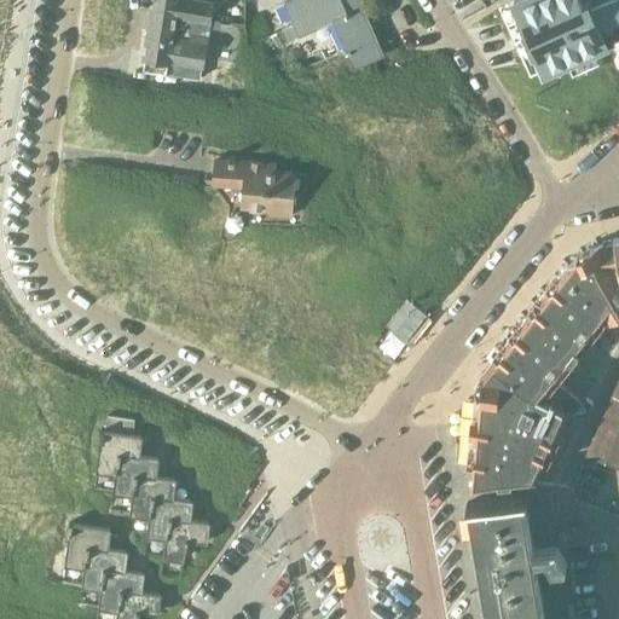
[(152,0),(149,30),(208,40),(209,29),(212,19),(214,0),(152,0)]
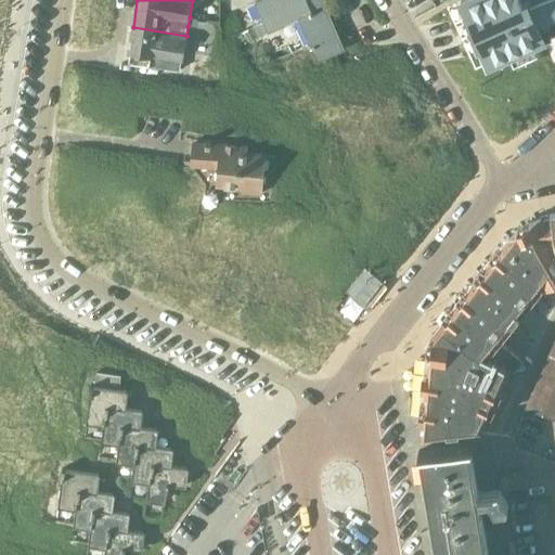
[(263,23),(253,26),(257,37),(268,33),(299,20),(310,46),(275,61),(288,91),(340,68),(334,53),(343,50),(320,0),(261,0),(255,3),(261,17),(263,23)]
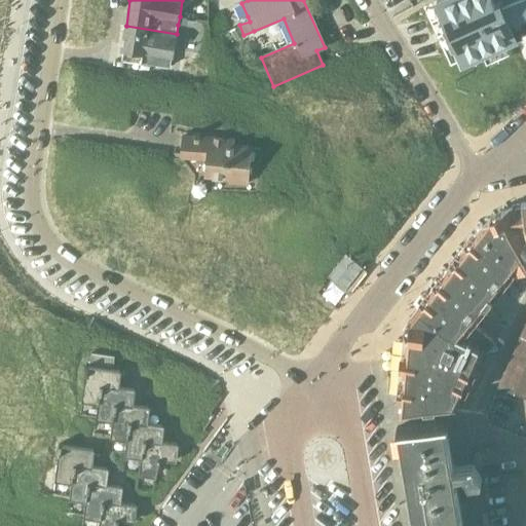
[(525,0),(520,0),(497,10),(492,0),(440,0),(436,2),(457,49),(460,48),(465,61),(480,55),(516,39),(515,37),(525,31),(525,0)]
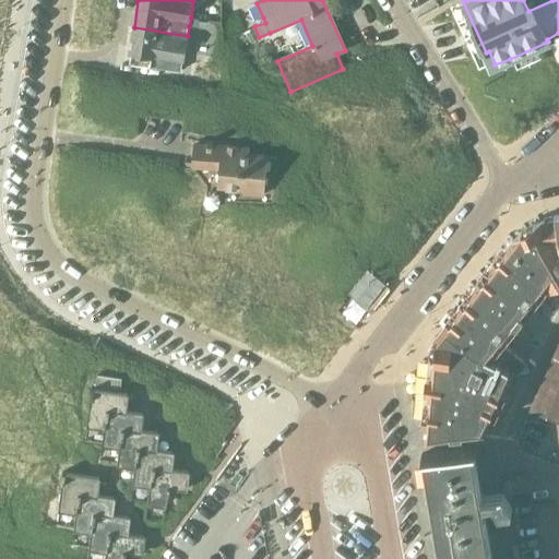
[(199,19),(191,18),(189,26),(197,27),(199,19)]
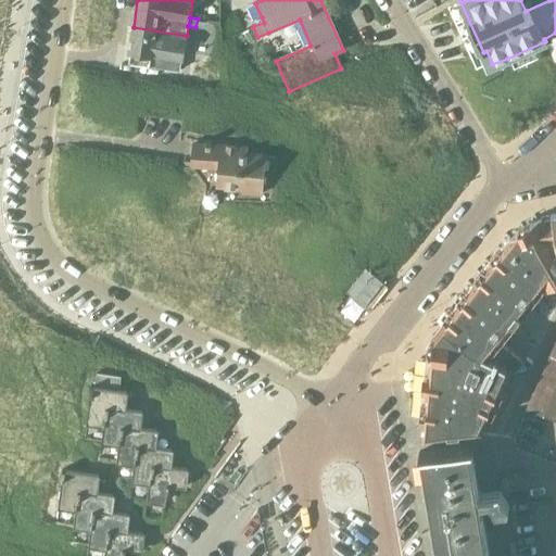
[(187,36),(134,27),(127,63),(180,72),(187,36)]
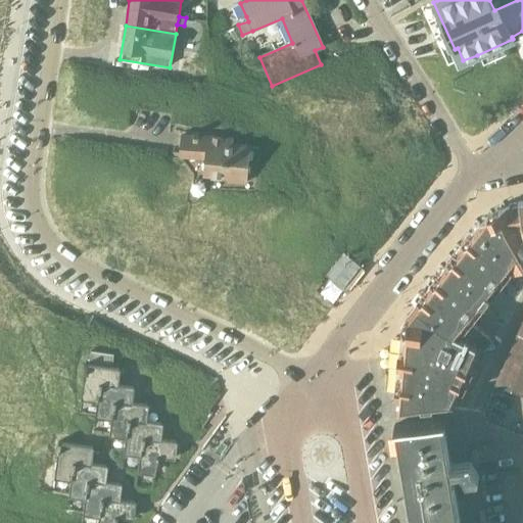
[(203,176),(229,179),(228,182),(244,184),(248,146),(230,145),(231,139),(198,135),(198,133),(193,132),(193,135),(182,134),(179,156),(204,159),(203,176)]
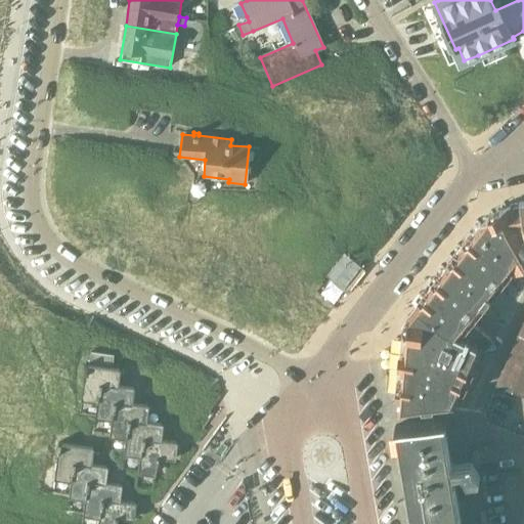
[(523,202),(520,203),(511,205),(513,215),(523,232),(523,202)]
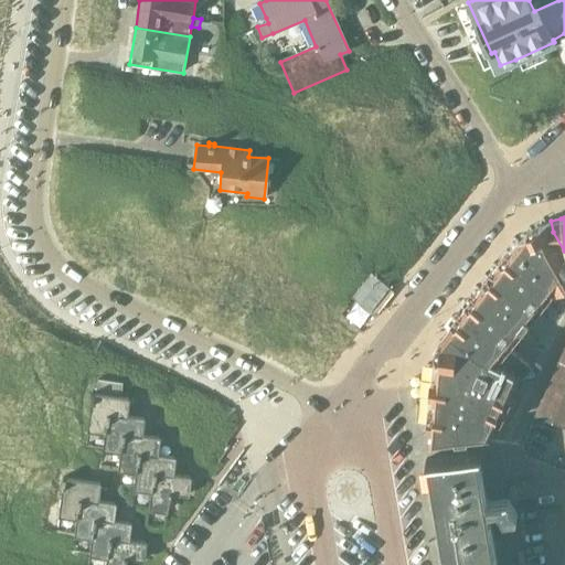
[(543,225),(518,241),(554,285),(557,289),(564,284),(564,251),(553,232),(551,221),(548,222),(546,223),(543,225)]
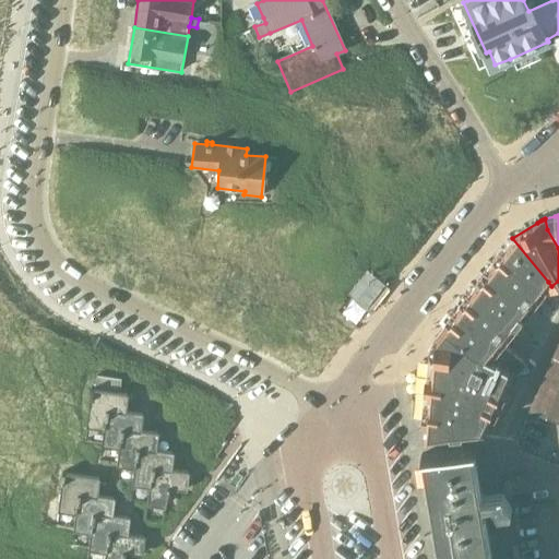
[(512,238),(477,282),(521,316),(548,282),(512,238)]
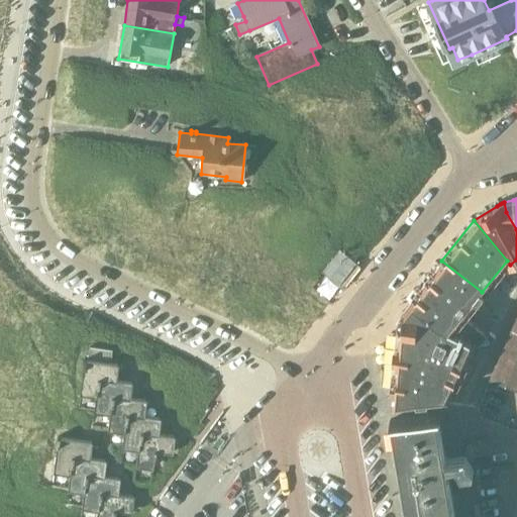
[(349,266),(350,265),(352,267),(354,264),(341,252),(321,275),(333,285),(333,284),(337,287),(352,269),(349,266)]
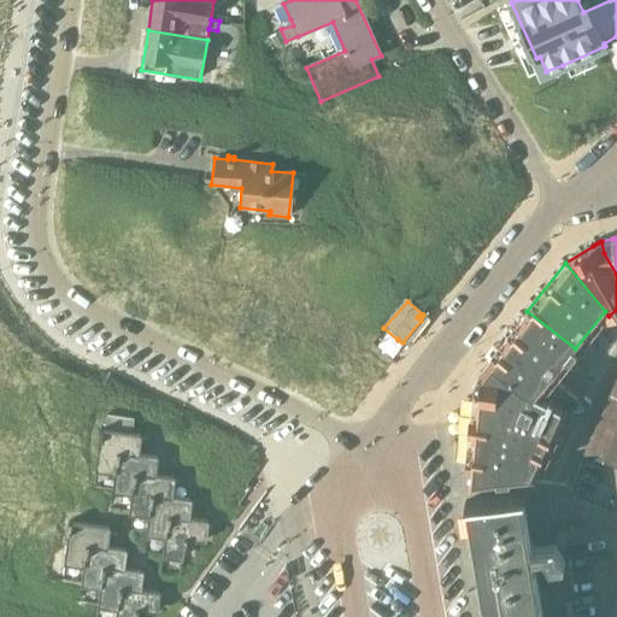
[(527,311),(489,359),(540,393),(545,395),(571,409),(573,409),(580,412),(588,403),(553,376),(575,348),(527,311)]
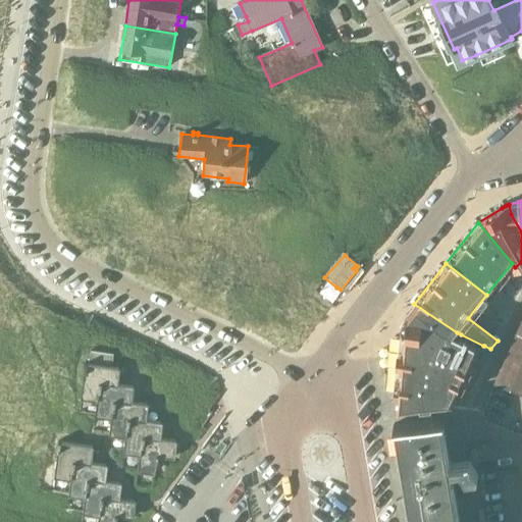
[(405,314),(403,353),(428,356),(437,360),(438,357),(449,362),(461,334),(457,332),(414,304),(405,314)]
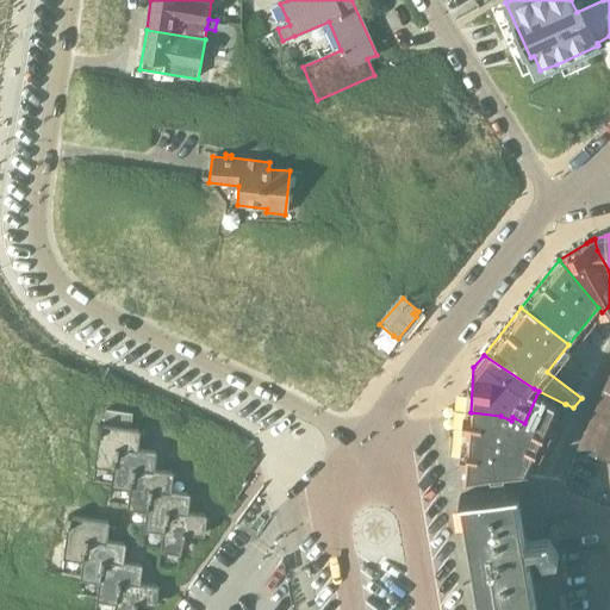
[(500,416),(471,412),(470,427),(468,447),(467,446),(467,453),(468,453),(465,477),(487,474),(503,473),(524,464),(545,421),(555,425),(565,404),(539,391),(524,423),(512,417),(511,421),(500,416)]
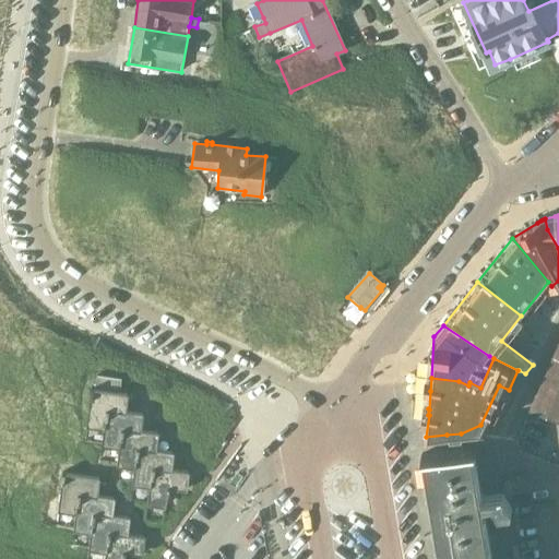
[(97,376),(95,390),(119,392),(121,379),(97,376)]
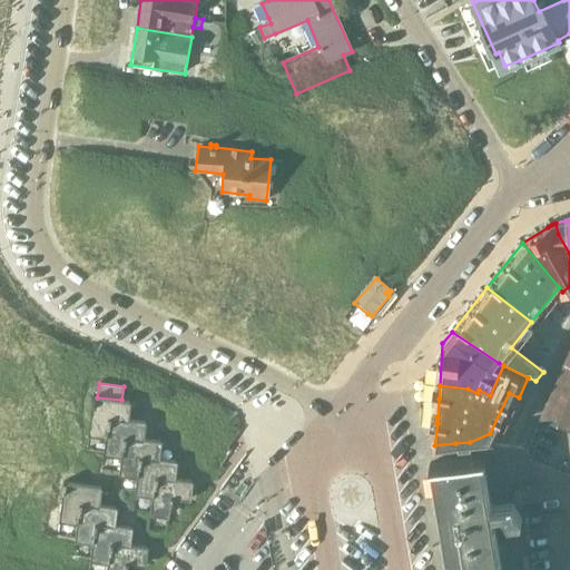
[(88,434),(106,436),(109,416),(125,419),(127,401),(121,400),(97,397),(92,396),(91,405),(92,405),(88,434)]
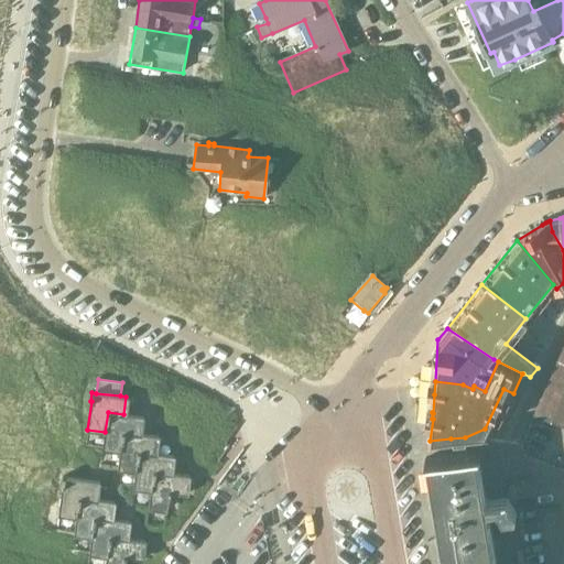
[(102,449),(120,452),(123,432),(139,434),(141,416),(123,414),(108,412),(105,432),(102,449)]
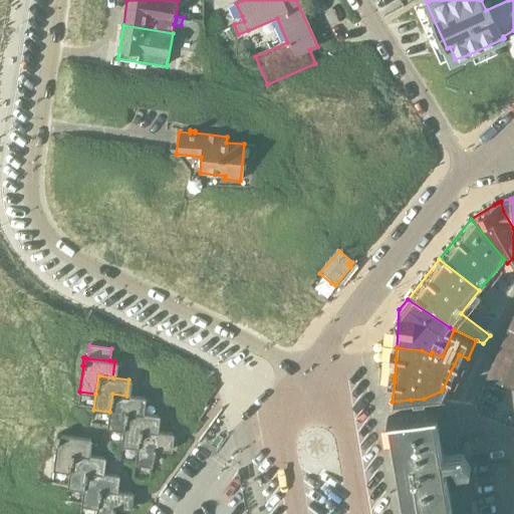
[(107,428),(123,430),(126,412),(141,414),(143,398),(126,396),(112,394),(109,412),(107,428)]
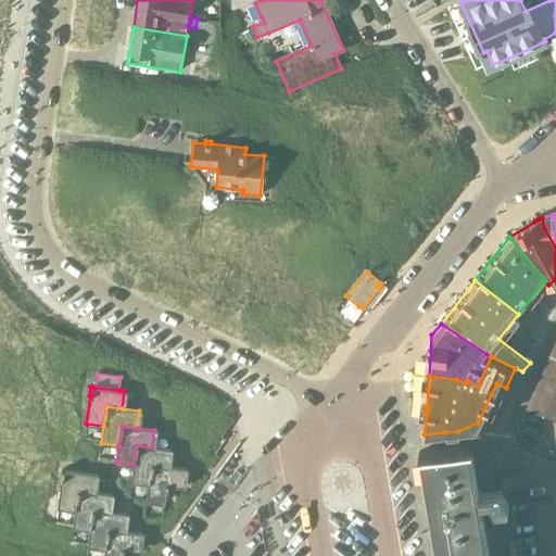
[(465,444),(420,452),(424,476),(428,498),(431,521),(436,543),(438,555),(483,555),(480,535),(477,513),(475,500),(490,496),(496,508),(509,506),(501,489),(474,494),(472,491),(469,468),(465,444)]
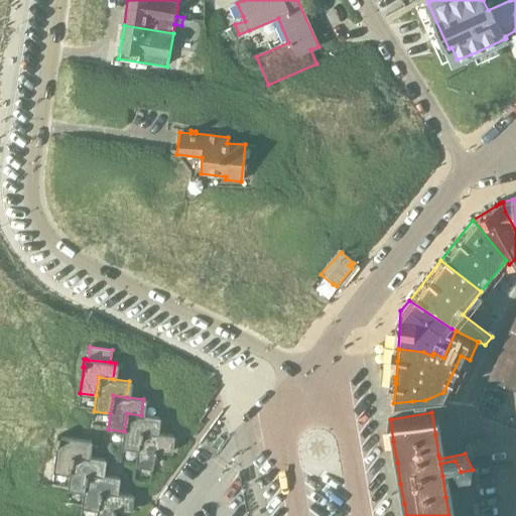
[(122,447),(137,449),(140,431),(155,433),(157,417),(141,415),(127,413),(124,431),(122,447)]
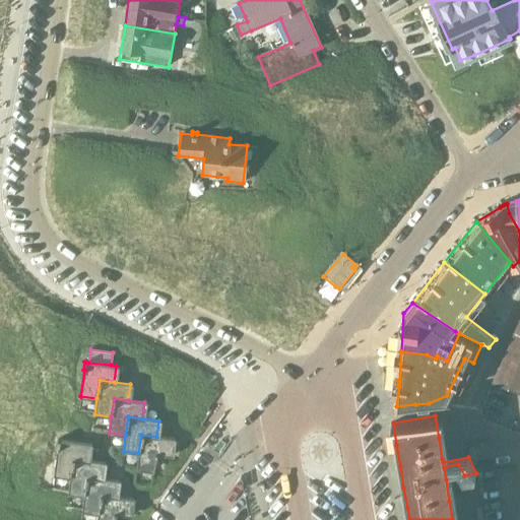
[(141,435),(138,453),(137,466),(154,468),(155,462),(157,462),(158,454),(170,456),(172,439),(156,437),(141,435)]
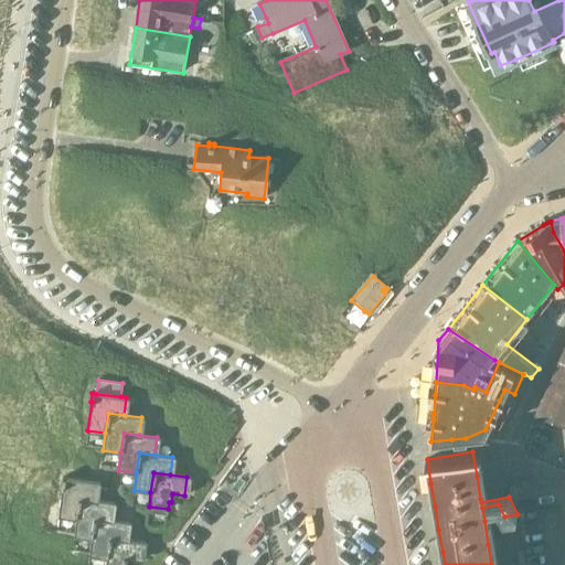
[(59,516),(76,518),(78,498),(99,501),(102,483),(64,478),(59,516)]
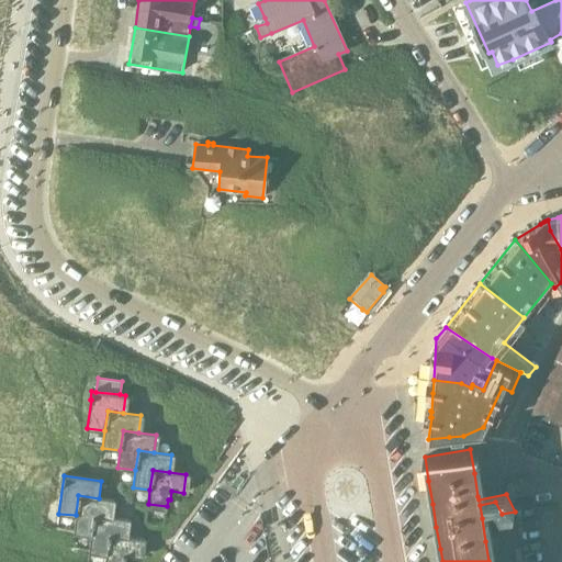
[(74,534),(91,536),(94,515),(114,518),(116,501),(99,498),(78,495),(76,515),(74,534)]
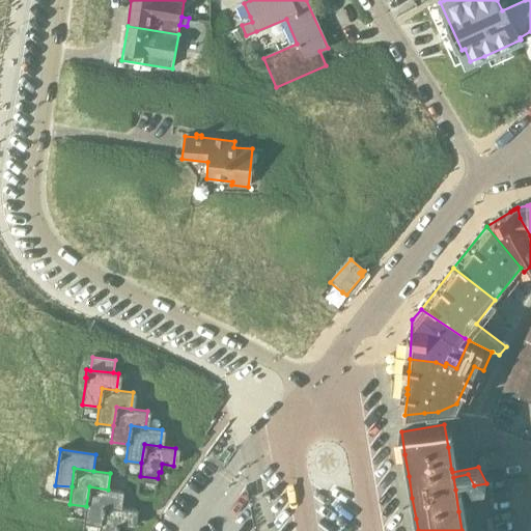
[(84,523),(101,525),(104,505),(121,507),(123,491),(108,490),(89,486),(86,506),(84,523)]
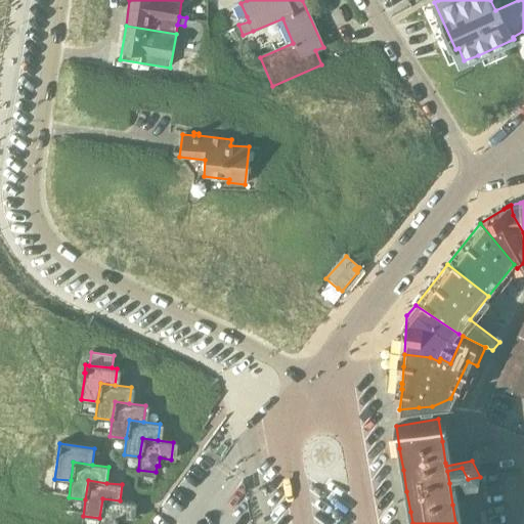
[(102,498),(99,518),(98,523),(117,523),(118,519),(130,520),(132,503),(120,500),(102,498)]
